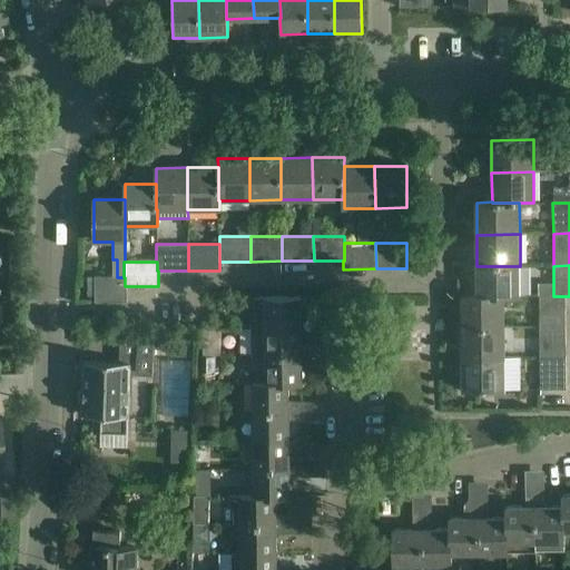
[(477,266),(477,296),(503,296),(520,296),(520,266),(477,266)]
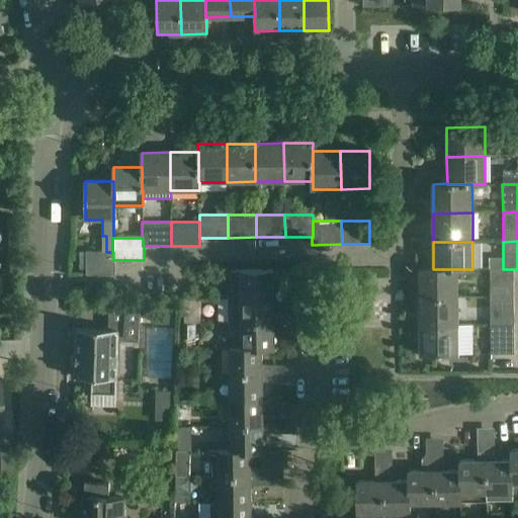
[(87,252),(87,274),(114,274),(114,260),(113,260),(113,252),(112,252),(106,252),(87,252)]
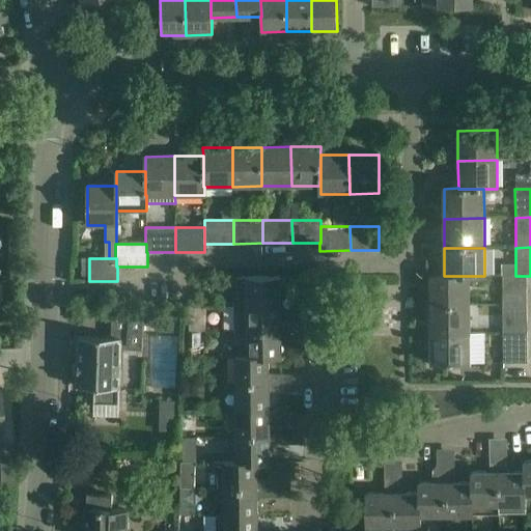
[(429,276),(429,306),(469,305),(469,276),(444,276),(429,276)]
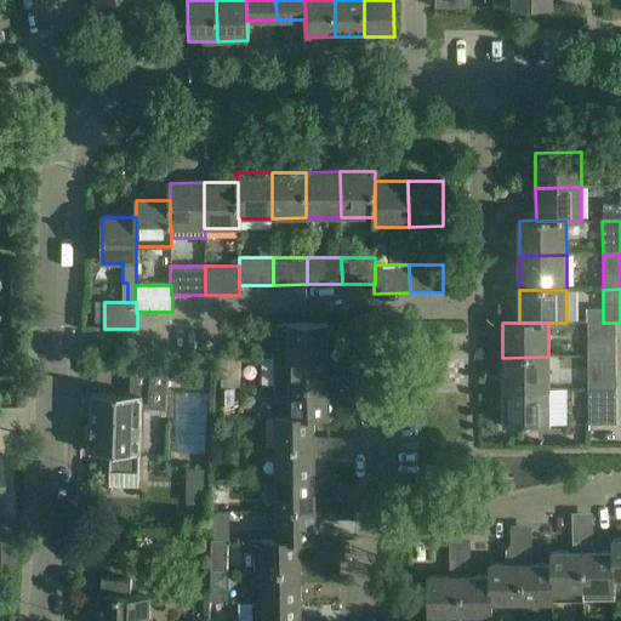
[(586,323),(586,358),(615,357),(615,323),(603,323),(586,323)]
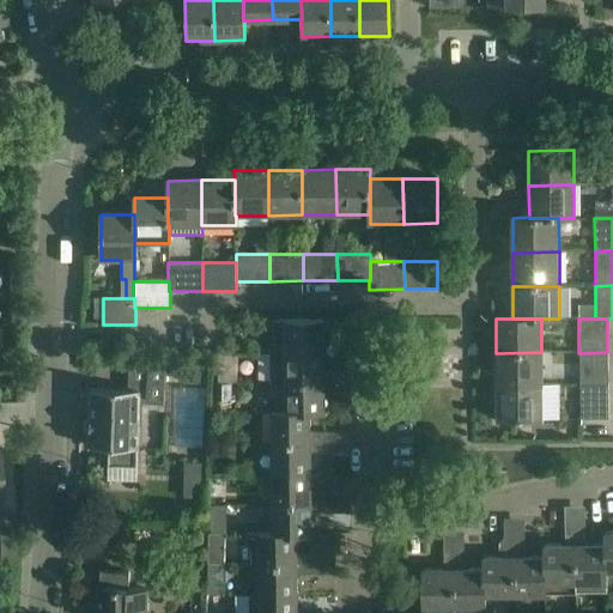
[(278,337),(279,352),(323,352),(323,331),(338,331),(338,320),(273,321),(273,329),(278,337)]
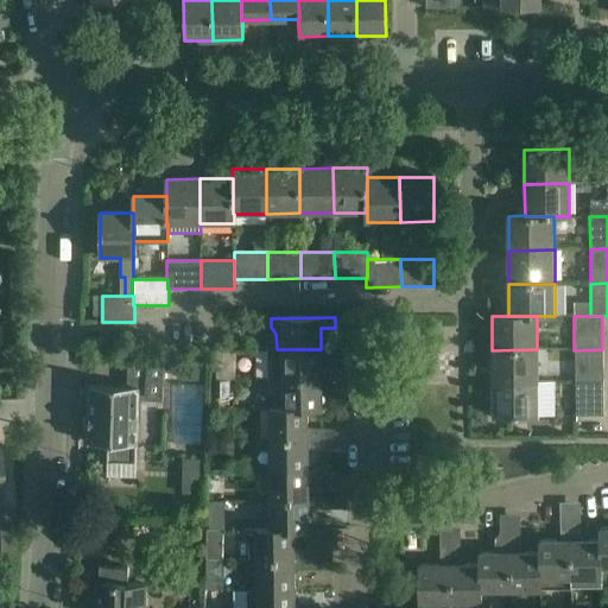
[(149,335),(135,335),(135,348),(149,348),(149,335)]
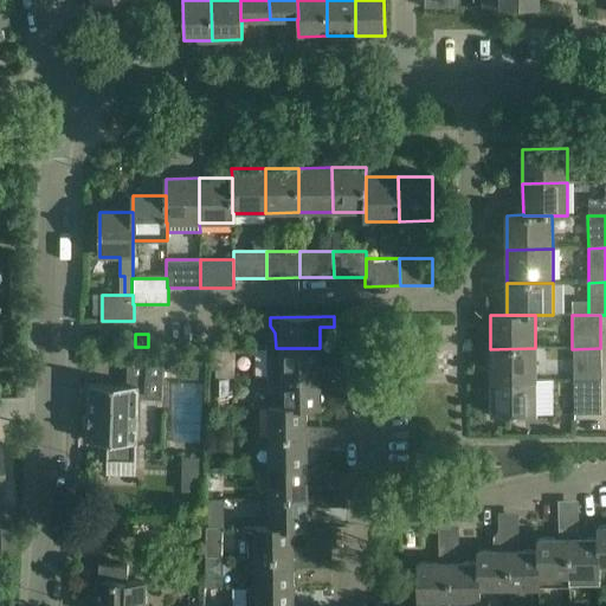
[(268,348),(268,378),(335,376),(335,367),(320,367),(320,348),(276,348),(268,348)]
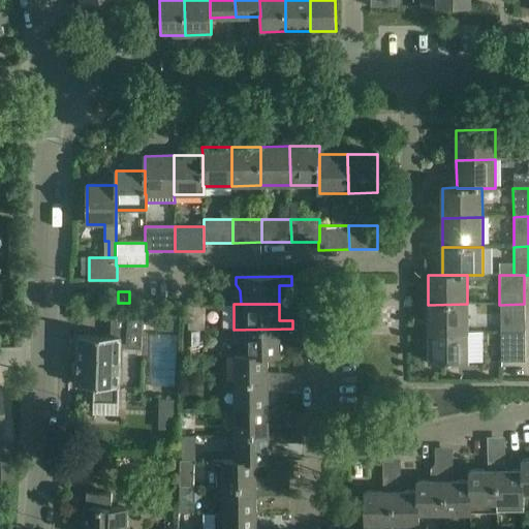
[(428,305),(429,333),(468,333),(467,304),(428,305)]
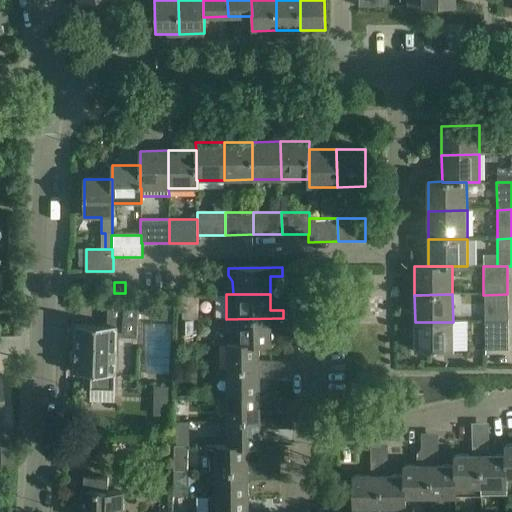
[(483,295),(484,322),(508,321),(507,294),(483,295)]
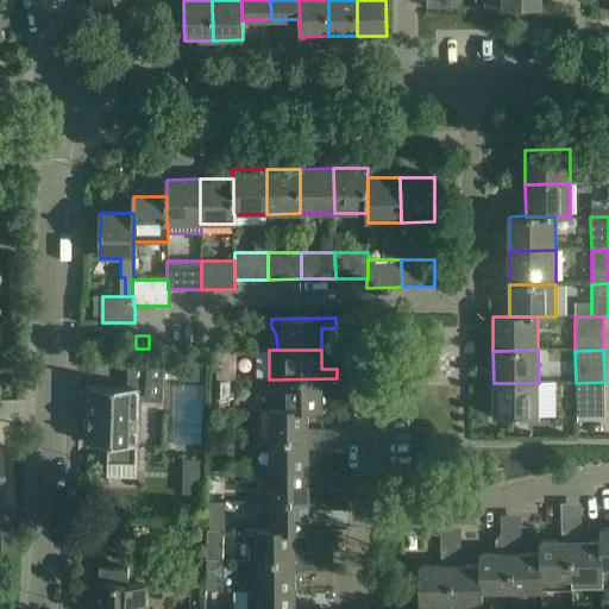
[(182,374),(182,360),(129,359),(127,388),(90,387),(88,445),(107,445),(107,463),(137,464),(139,401),(163,402),(164,374),(182,374)]
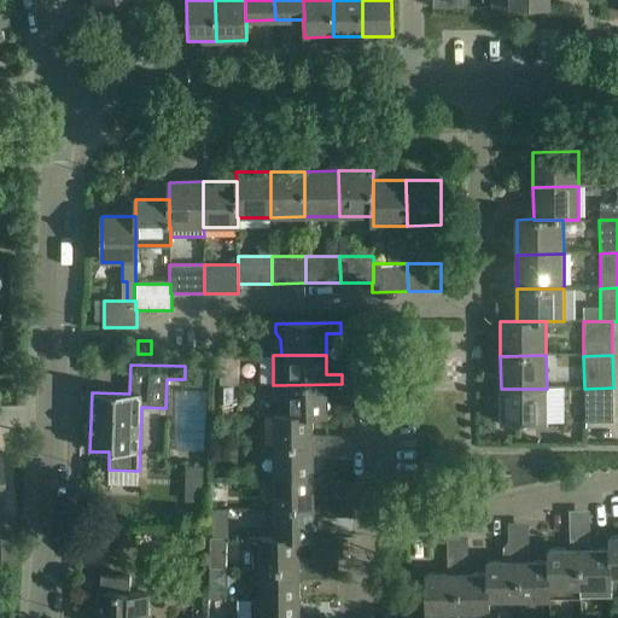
[(222,379),(222,365),(200,365),(202,379),(222,379)]
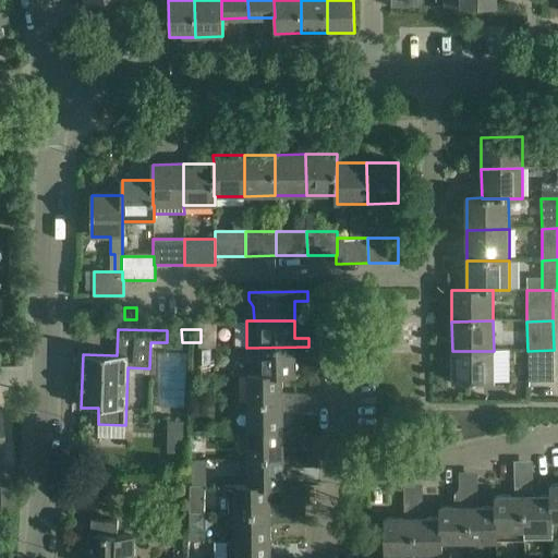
[(197,348),(168,347),(165,402),(195,404),(197,348)]
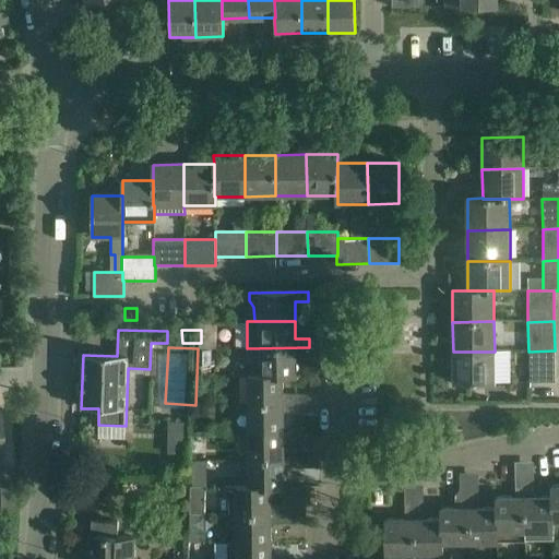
[(252,363),(252,376),(260,376),(283,376),(296,376),(296,357),(309,357),(309,347),(247,348),(247,354),(252,363)]
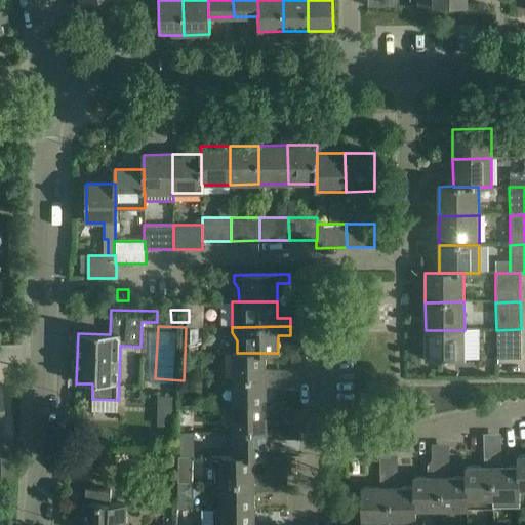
[(521,329),(496,330),(496,359),(521,359),(521,329)]
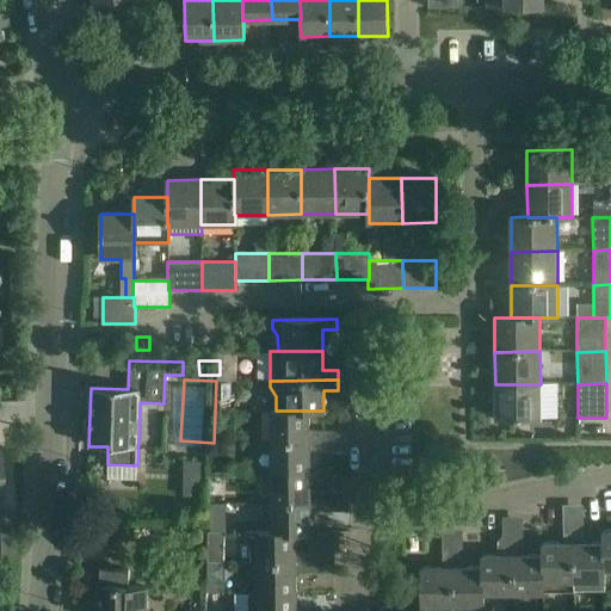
[(541,384),(495,384),(495,419),(541,419),(541,418),(555,418),(554,384),(541,384)]
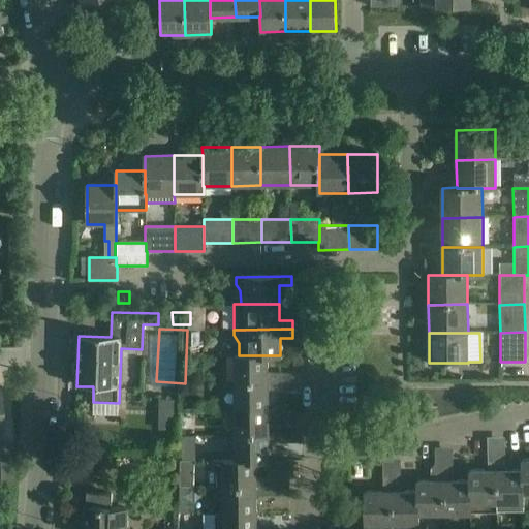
[(235,355),(235,382),(280,382),(280,373),(268,373),(268,355),(246,355),(239,355),(235,355)]
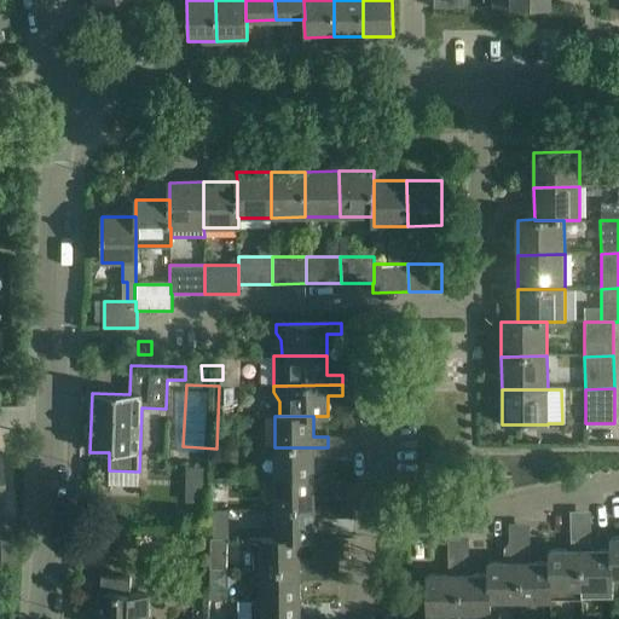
[(275,447),(276,478),(313,478),(313,457),(329,457),(328,447),(275,447)]
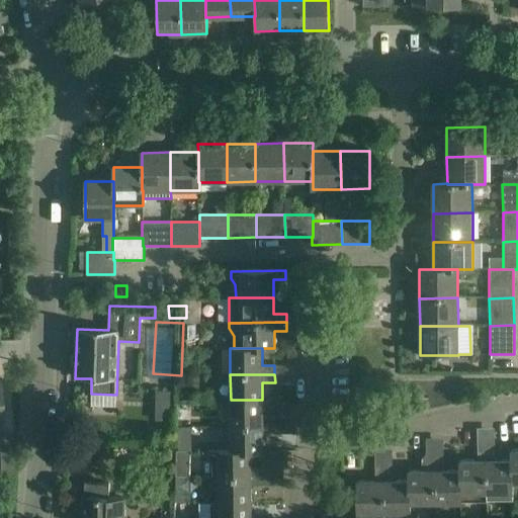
[(231,400),(231,426),(275,425),(275,417),(263,417),(262,400),(231,400)]
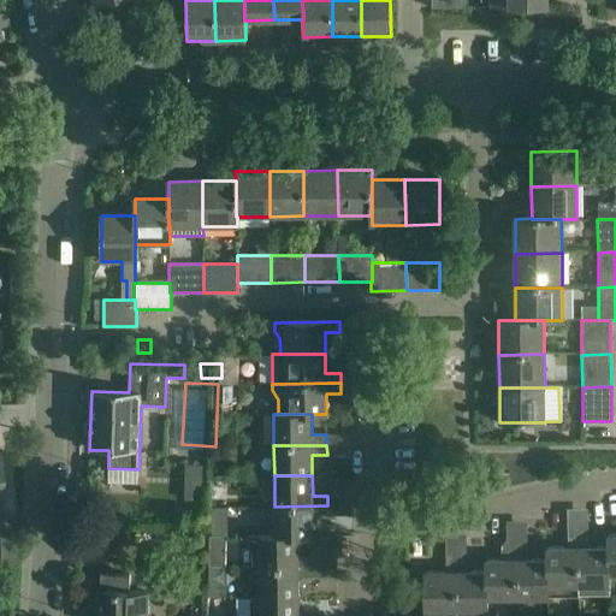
[(274,507),(274,537),(297,537),(298,538),(313,537),(313,516),(327,516),(327,505),(274,507)]
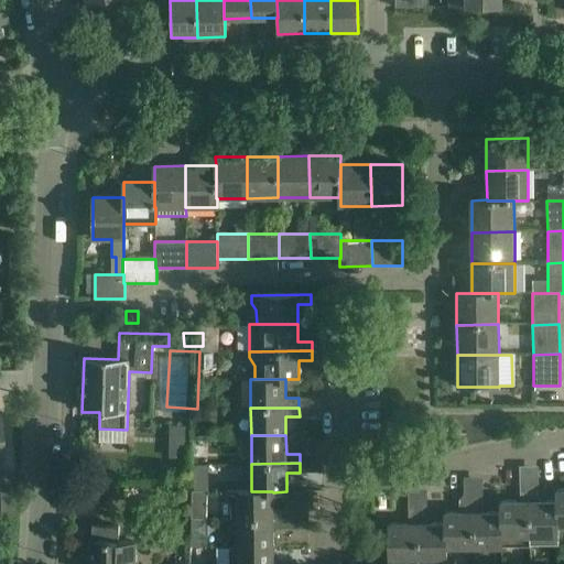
[(0,476),(0,511),(13,511),(12,476),(0,476)]
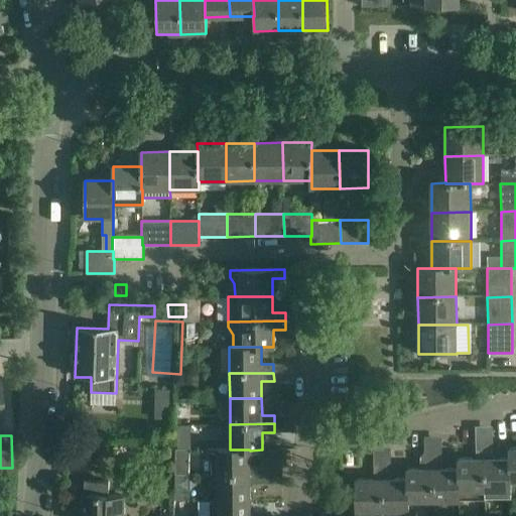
[(458,459),(458,469),(459,469),(459,491),(460,492),(460,499),(484,499),(484,491),(484,446),(476,446),(476,459),(458,459)]
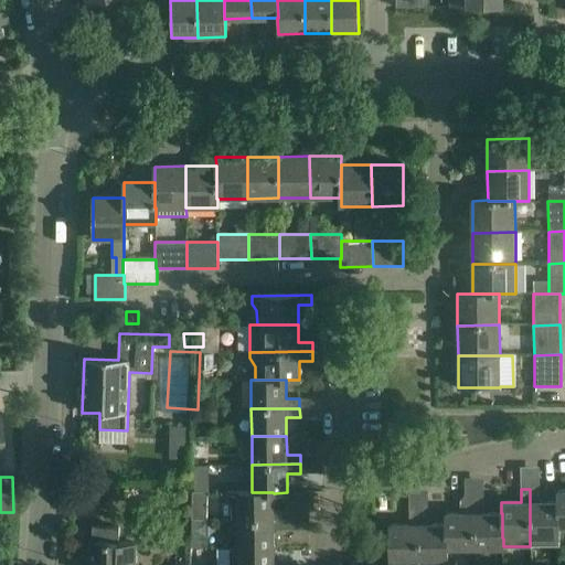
[(540,489),(530,489),(530,537),(560,537),(560,528),(558,528),(558,502),(557,502),(540,502),(540,489)]
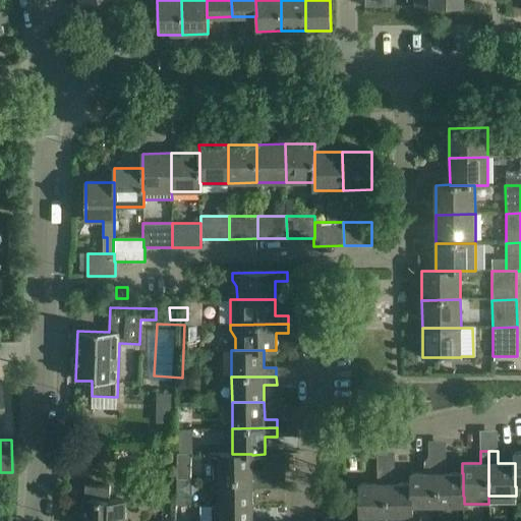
[(215,480),(220,480),(265,479),(265,471),(252,471),(252,455),(251,454),(232,454),(210,454),(210,460),(215,466),(215,480)]
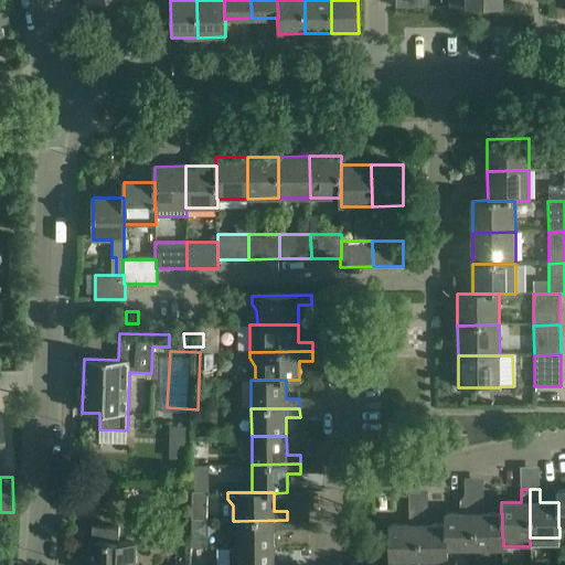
[(446,514),(446,525),(447,525),(447,550),(448,550),(473,550),(473,500),(465,500),(465,514),(446,514)]
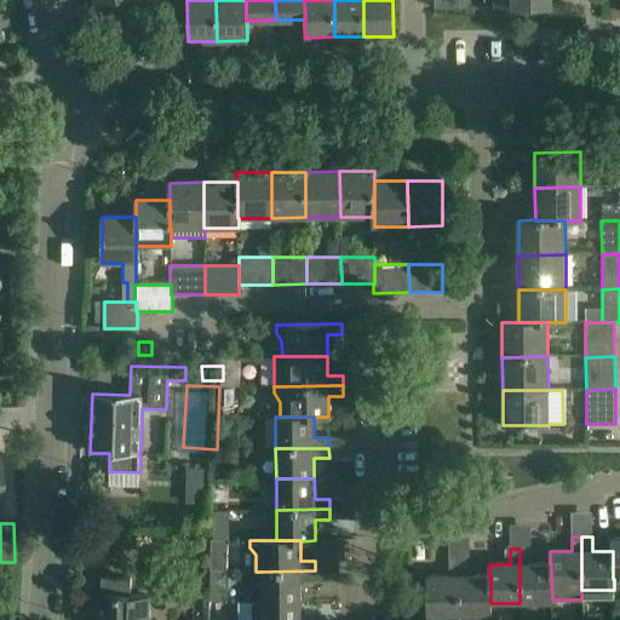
[(530,549),(520,549),(520,603),(552,603),(552,600),(552,591),(551,590),(551,563),(550,563),(530,563),(530,549)]
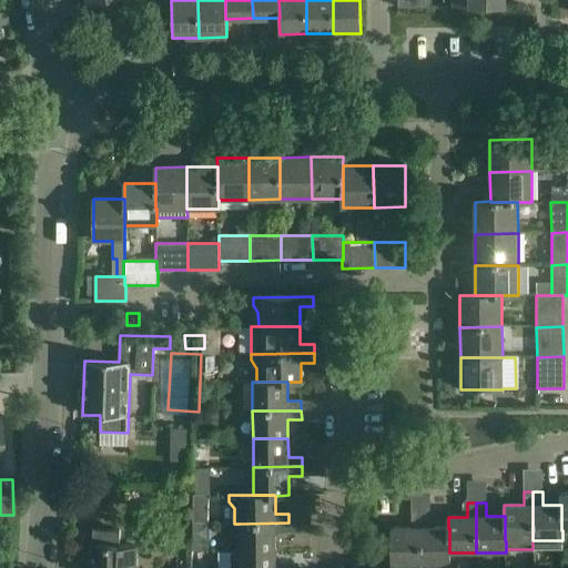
[(295,508),(296,526),(324,526),(324,507),(295,508)]
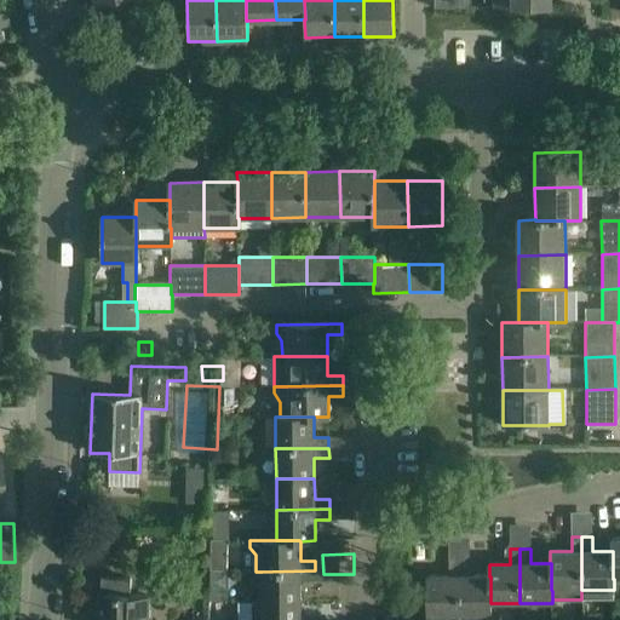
[(459,615),(459,561),(448,561),(449,577),(428,577),(428,619),(459,619),(460,615),(459,615)]
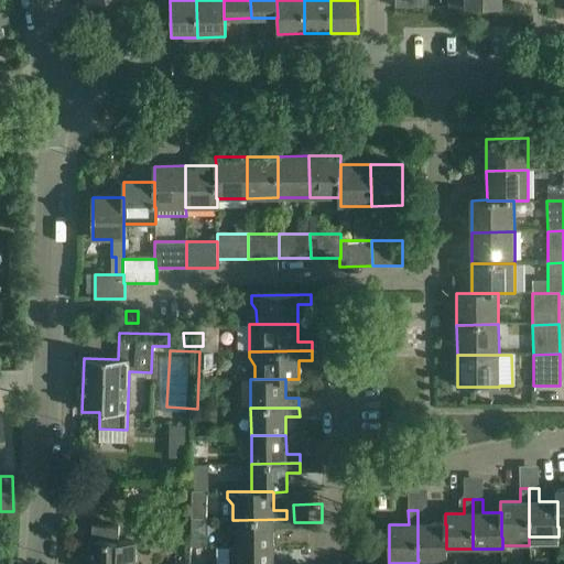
[(426,510),(418,510),(418,560),(419,560),(447,560),(447,549),(446,549),(446,524),(445,524),(426,524),(426,510)]
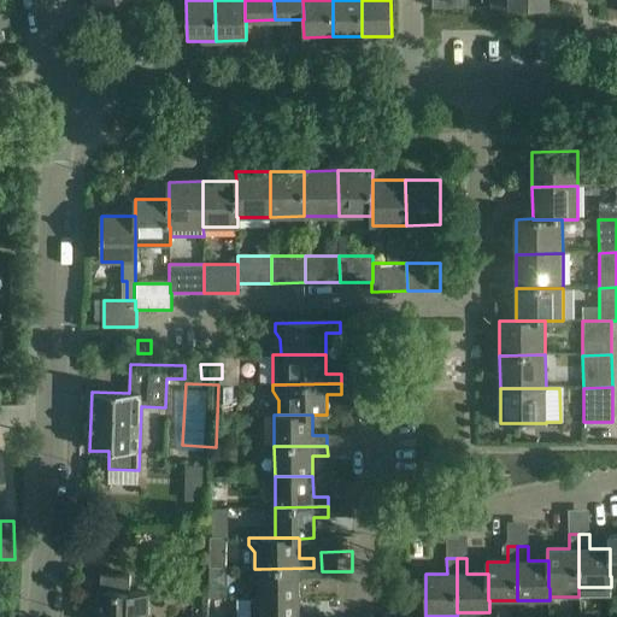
[(260,569),(260,599),(299,599),(299,579),(313,579),(313,568),(260,569)]
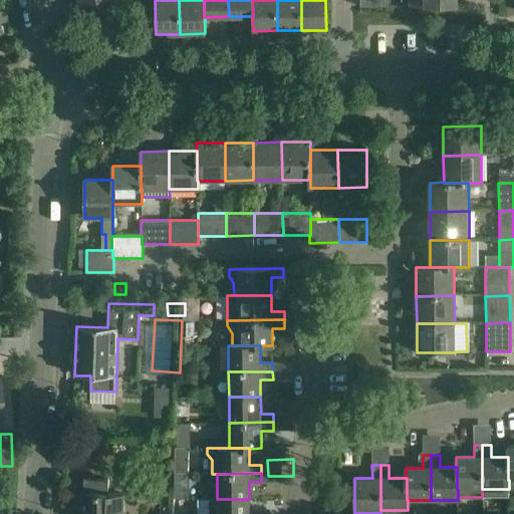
[(121,513),(122,495),(107,495),(108,481),(84,480),(83,494),(82,494),(81,513),(121,513)]
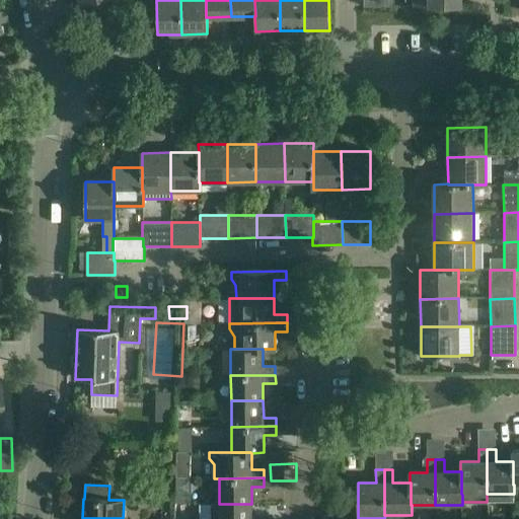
[(211,518),(251,518),(251,504),(219,504),(211,504),(211,518)]
